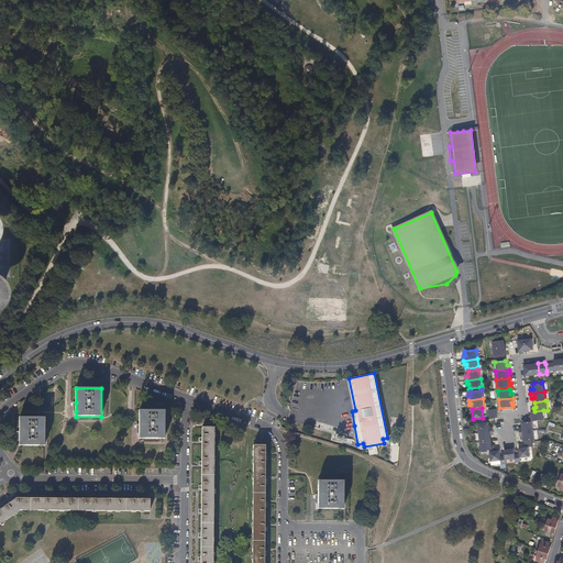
[(165,410),(139,410),(139,424),(139,433),(139,439),(164,439),(165,410)]
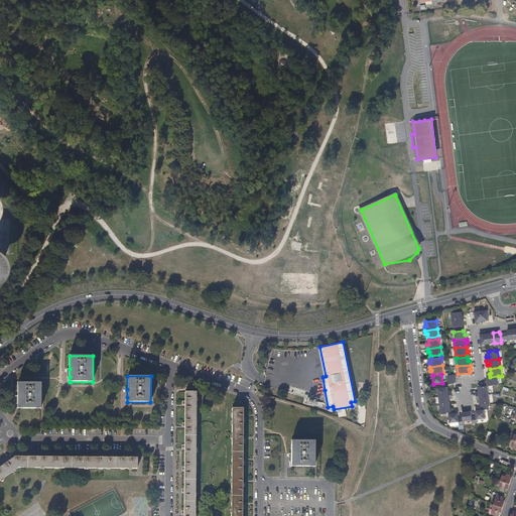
[(490,377),(487,377),(488,382),(486,382),(487,386),(488,386),(499,385),(498,376),(490,377)]
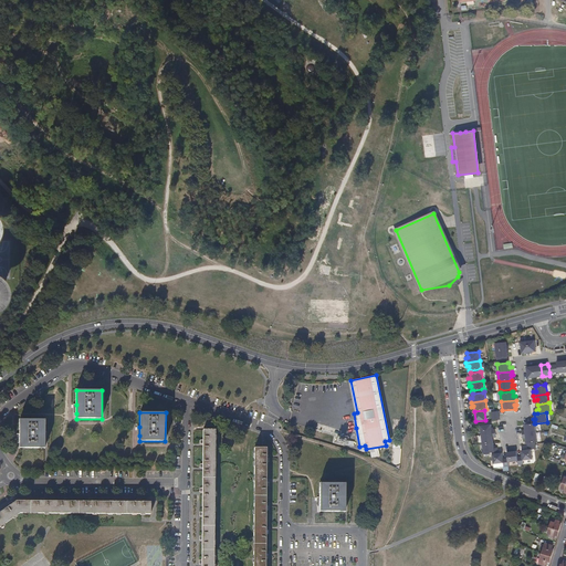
[(45,420),(20,420),(20,433),(20,443),(19,448),(45,449),(45,420)]
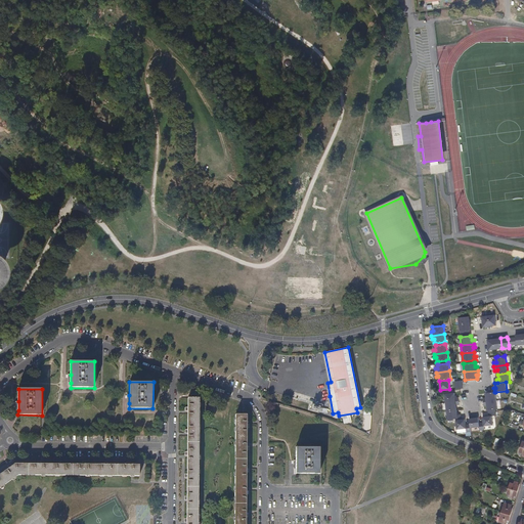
[(455,392),(444,394),(446,402),(460,401),(459,397),(455,397),(455,392)]
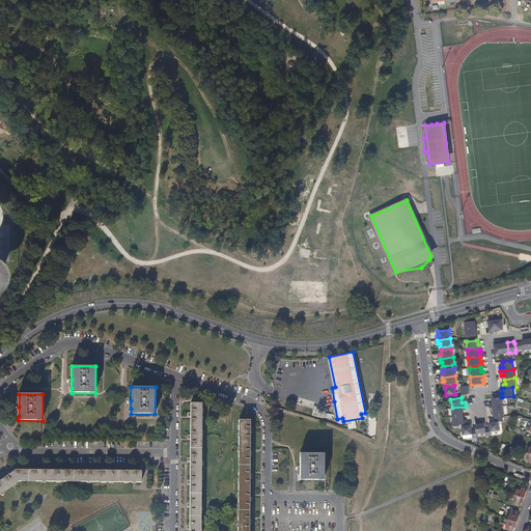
[(501,397),(493,398),(494,403),(490,404),(490,408),(503,406),(502,397),(501,397)]
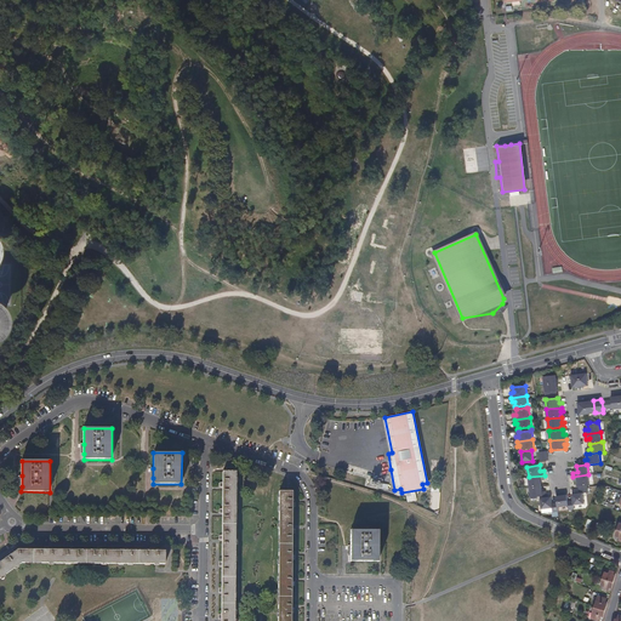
[(222,535),(222,539),(222,560),(222,565),(222,587),(222,591),(222,614),(222,619),(221,620),(234,620),(237,472),(223,472),(223,483),(223,486),(222,508),(222,513),(222,535)]
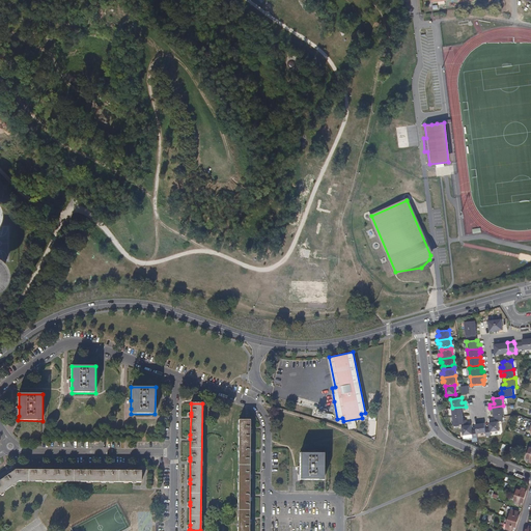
[(503,406),(490,408),(491,412),(494,411),(495,416),(504,415),(504,414),(503,406)]
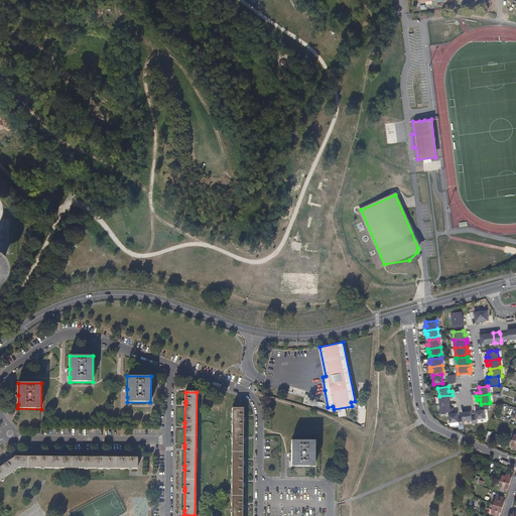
[(453,395),(439,396),(440,405),(450,403),(449,399),(453,398),(453,395)]
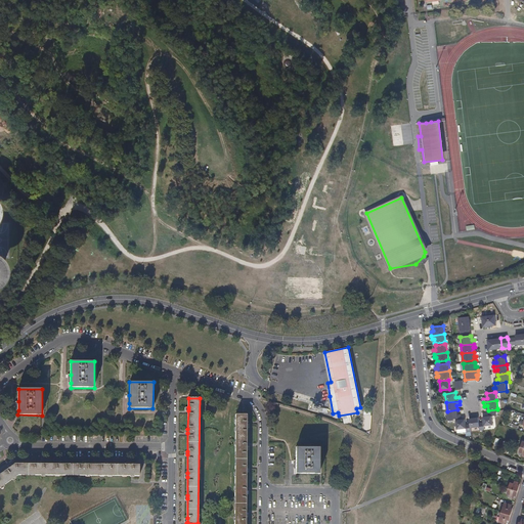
[(462,415),(461,413),(457,415),(457,409),(447,411),(448,420),(455,419),(459,419),(462,418),(462,415)]
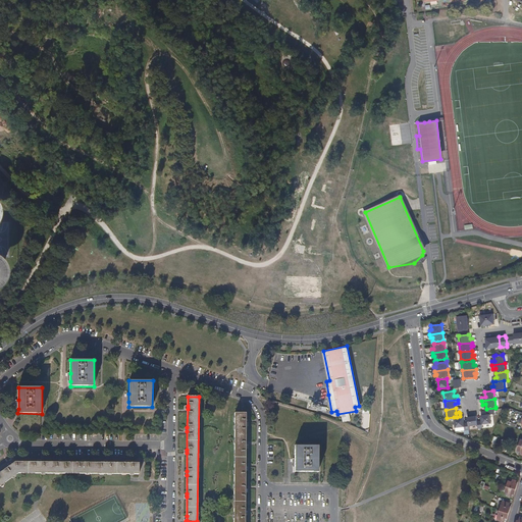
[(487,414),(481,415),(482,420),(482,424),(491,423),(490,414),(494,414),(494,409),(486,410),(487,414)]
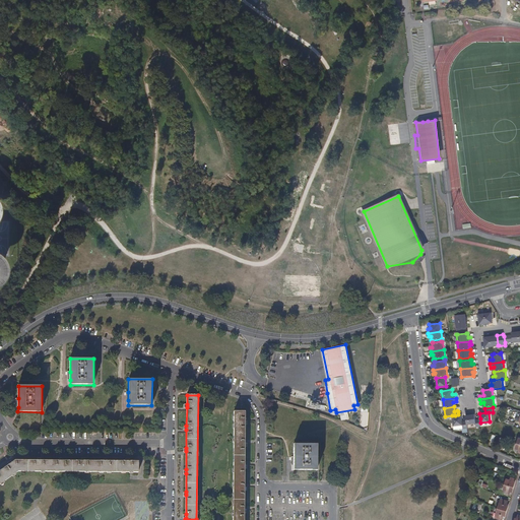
[(245,411),(234,411),(232,519),(243,519),(244,513),(244,509),(244,491),(244,486),(245,468),(245,465),(245,446),(245,443),(245,425),(245,420),(245,411)]
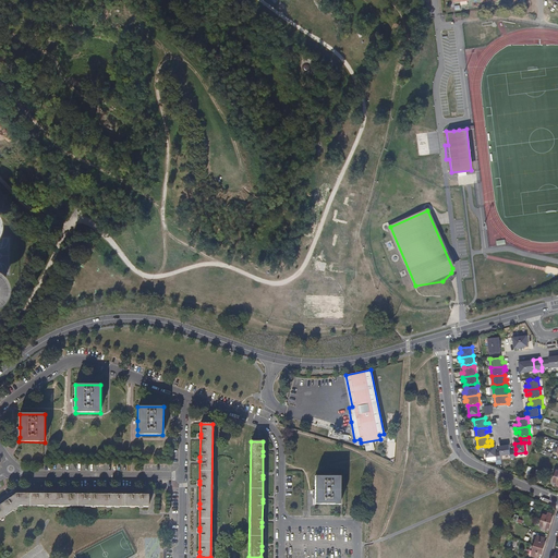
[(423,455),(434,453),(432,445),(422,447),(423,455)]
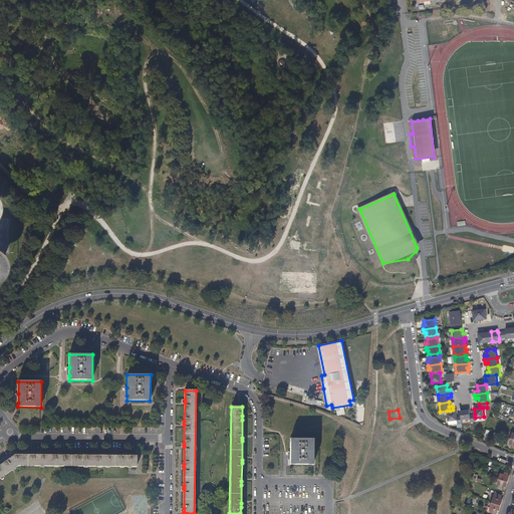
[(470,410),(461,411),(461,416),(462,420),(470,418),(471,422),(476,422),(475,418),(475,414),(470,415),(470,410)]
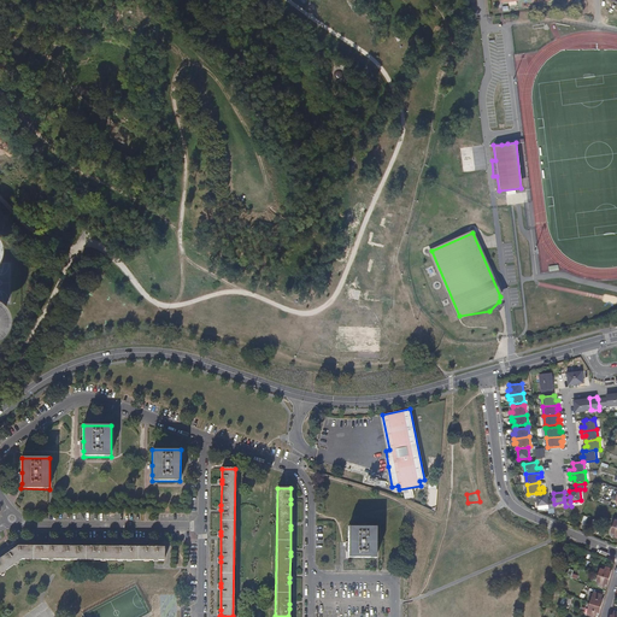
[(539,494),(538,498),(538,505),(548,504),(550,509),(554,507),(554,504),(553,499),(548,499),(547,493),(544,494),(539,494)]
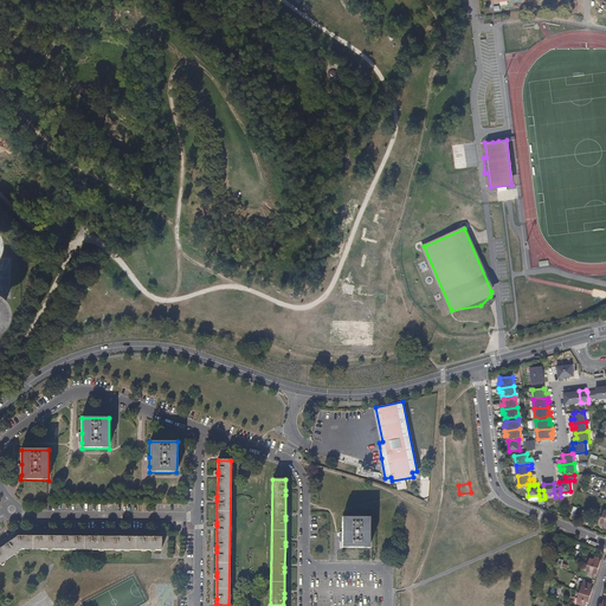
[(369,517),(342,517),(342,533),(342,542),(341,548),(369,548),(369,517)]
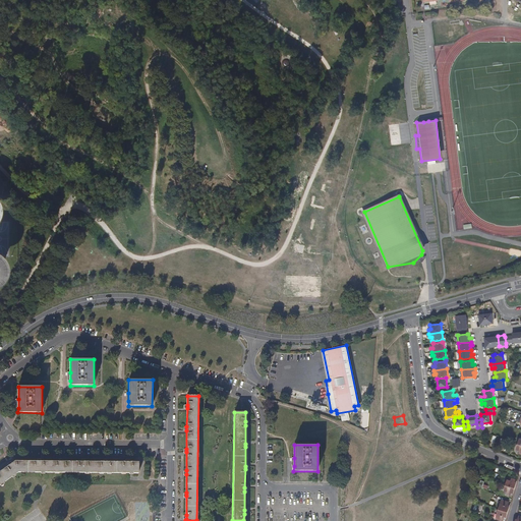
[(12,463),(9,465),(0,471),(0,485),(18,472),(138,473),(138,462),(129,462),(125,462),(107,462),(104,462),(85,461),(81,462),(63,461),(59,461),(41,461),(38,461),(15,461),(12,463)]
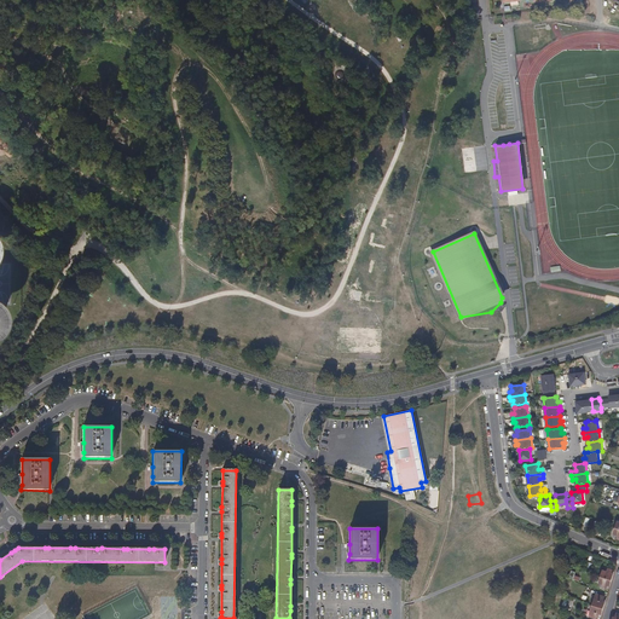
[(607,572),(602,571),(601,577),(611,580),(613,574),(611,573),(612,571),(607,570),(607,572)]
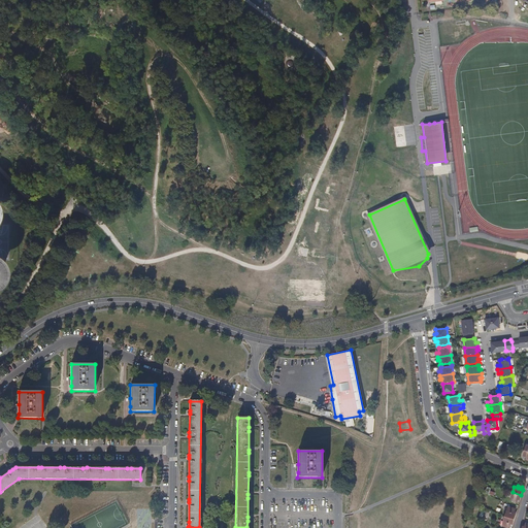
[(521,495),(513,492),(510,498),(515,499),(514,501),(518,502),(518,500),(520,500),(521,495)]
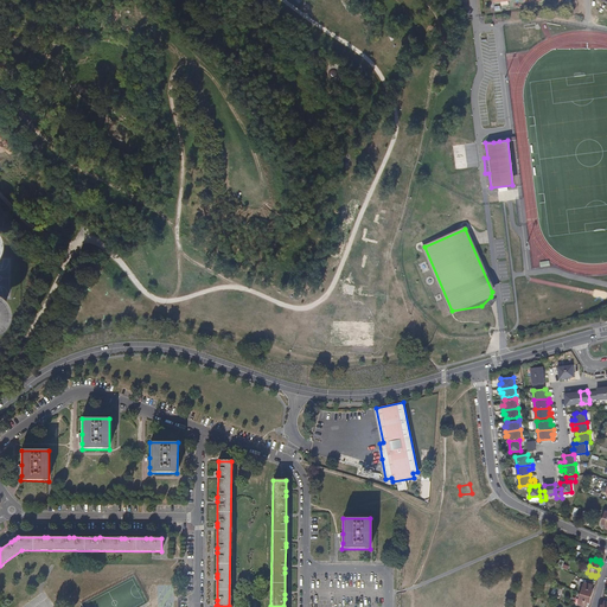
[(593,586),(585,583),(581,594),(590,598),(593,589),(592,588),(593,586)]
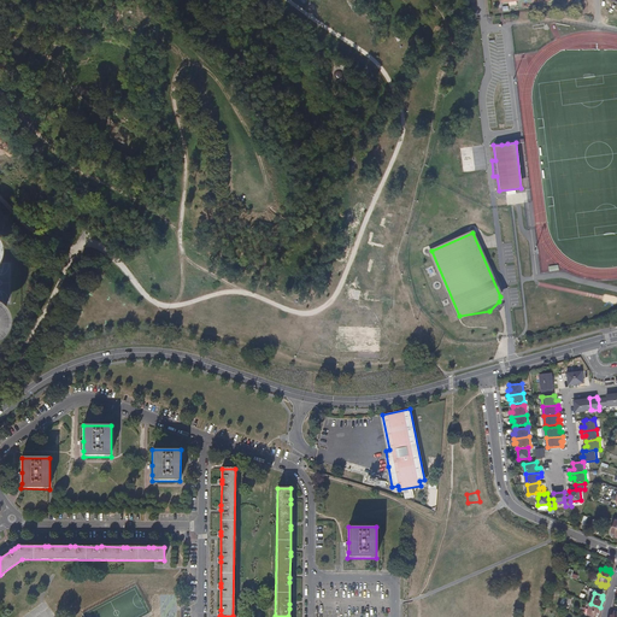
[(600,607),(591,604),(587,615),(594,616),(595,616),(597,615),(598,615),(600,607)]
